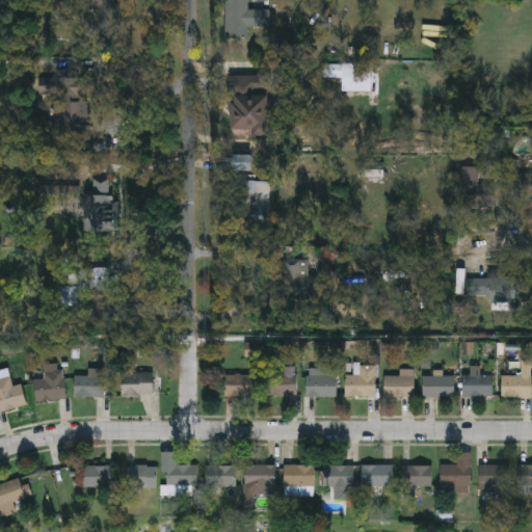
[(247,0),(247,9),(276,10),(275,28),(248,27),(247,38),(224,37),(225,0),(247,0)]
